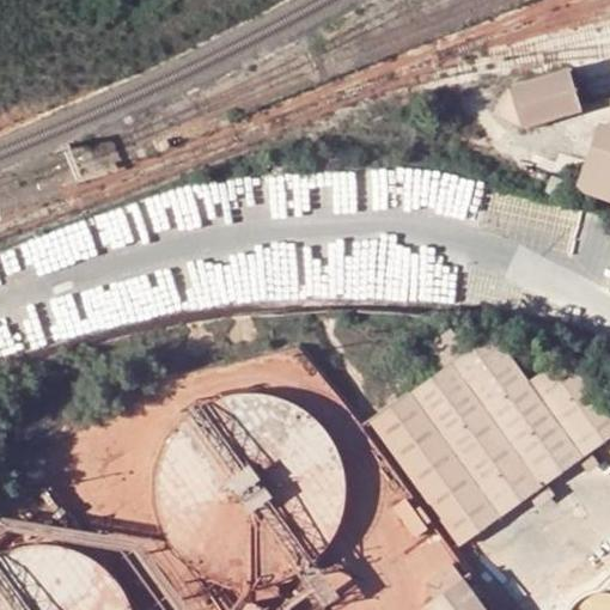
[(566,69),(510,87),(519,123),(577,104),(566,69)]
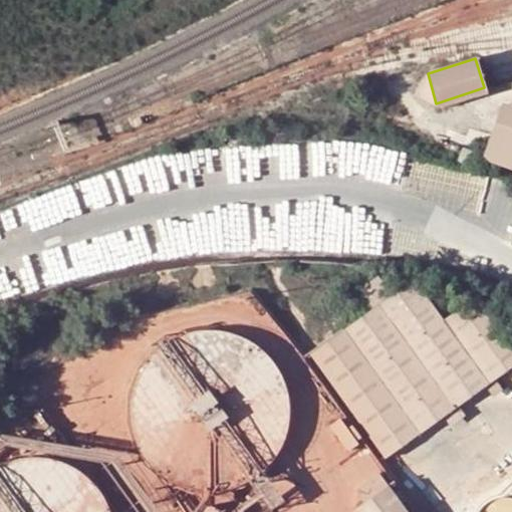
[(437,108),(487,94),(484,87),(436,103),(437,108)]
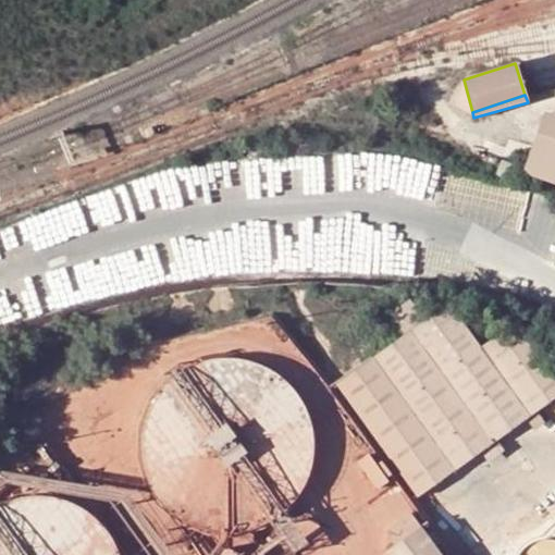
[(554,116),(543,113),(522,173),(554,185),(554,116)]
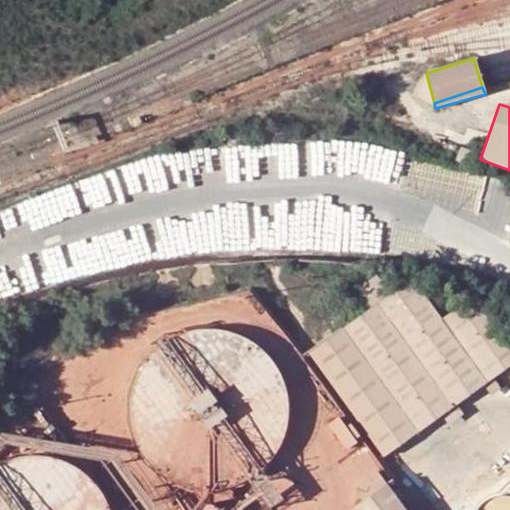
[(413,279),(308,353),(383,457),(509,368),(509,331),(506,335),(477,294),(442,318),(413,279)]
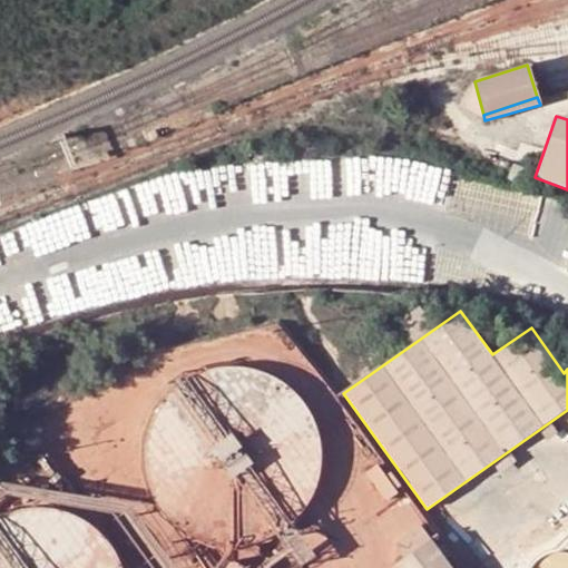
[(209,546),(218,547),(221,548),(229,548),(238,548),(248,547),(257,545),(266,541),(274,537),(282,532),(290,527),(296,520),(302,513),(307,506),(312,498),(315,489),(319,480),(321,471),(322,462),(322,453),(321,443),(319,434),(316,426),(312,418),(307,409),(303,402),(296,394),(283,383),(275,378),(267,373),(258,370),(250,368),(241,366),(232,365),(222,365),(213,366),(204,369),(195,372),(187,375),(178,380),(172,385),(164,392),(158,399),(153,407),(148,414),(144,423),(142,431),(139,441),(138,450),(137,459),(138,469),(140,478),(143,487),(146,495),(150,503),(156,511),(162,518),(168,525),(175,530),(183,536),(192,540),(199,544),(209,546)]
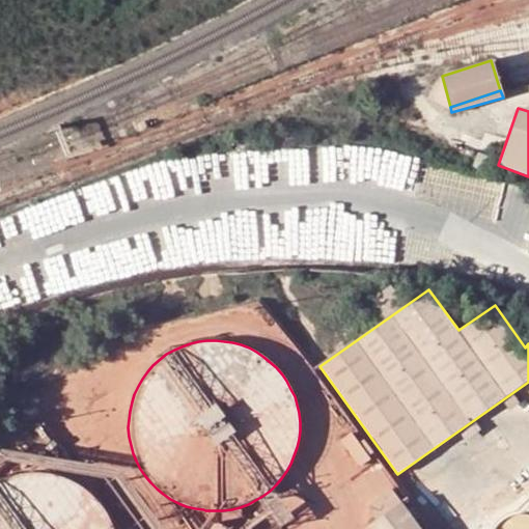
[(114,528),(113,525),(109,517),(105,509),(100,503),(94,497),(88,491),(81,485),(68,479),(60,475),(52,473),(44,472),(35,472),(27,472),(19,473),(10,475),(2,478),(0,479),(0,528),(114,528)]
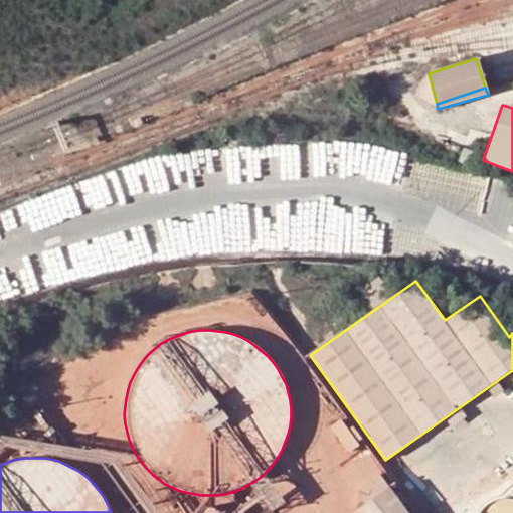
[(357,494),(365,504),(387,487),(379,477),(357,494)]
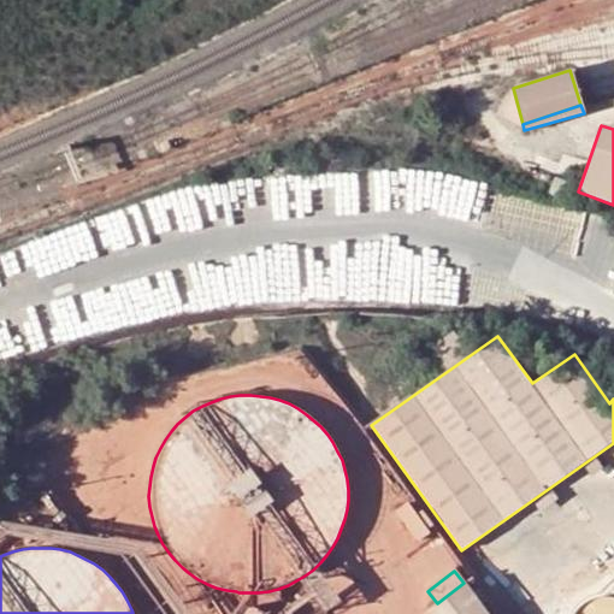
[(486,613),(464,583),(437,603),(426,613),(486,613)]
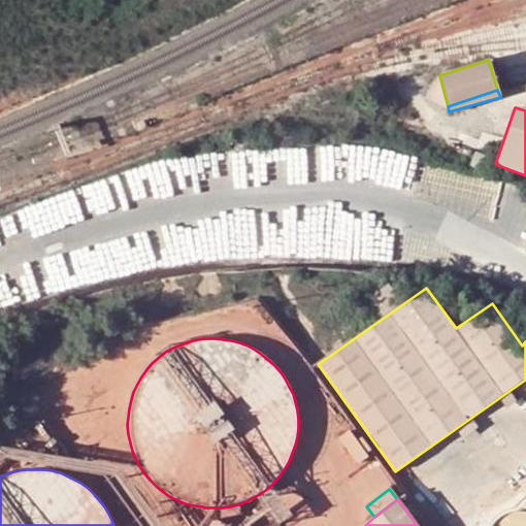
[(525,525),(525,511),(505,525),(525,525)]
